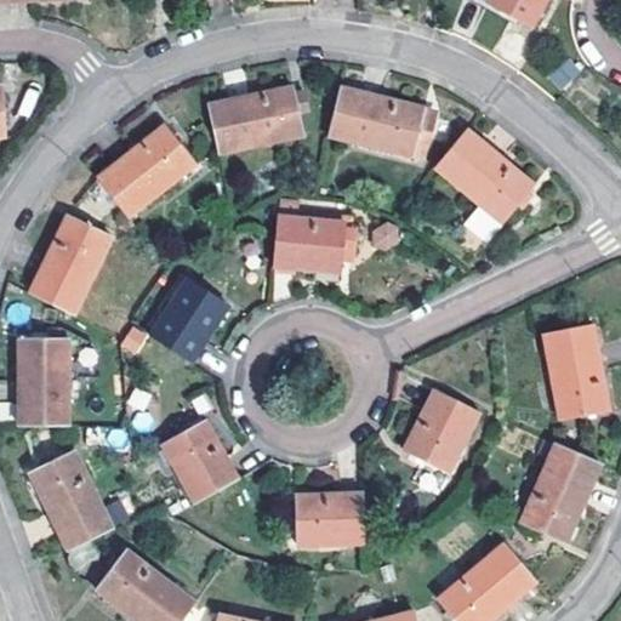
[(546,0),(484,0),(531,28),(546,0)]
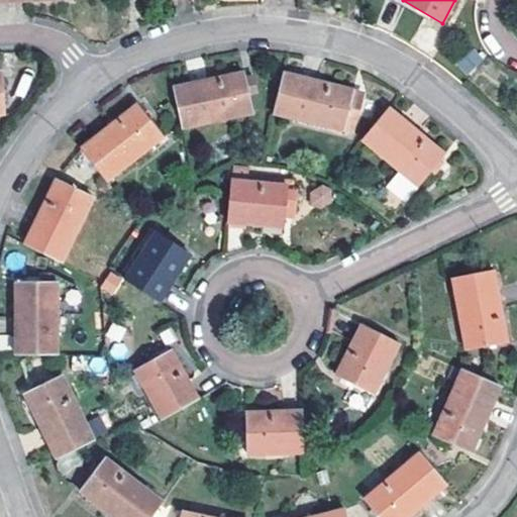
[(244,71),(175,86),(184,128),(253,113),(249,91),(259,89),(255,75),(246,77),(244,71)]
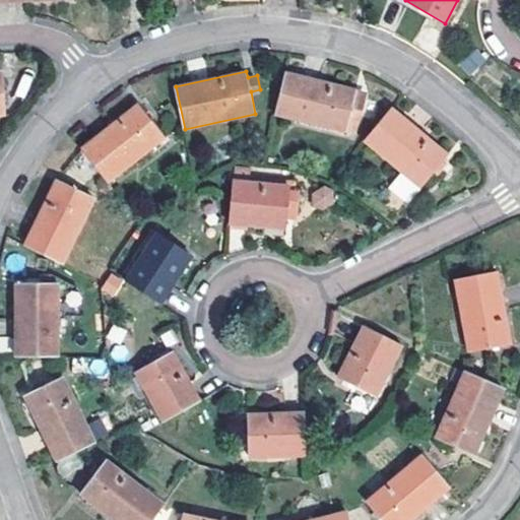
[(356,88),(286,72),(276,114),(346,131),(350,114),(361,116),(366,95),(355,93),(356,88)]
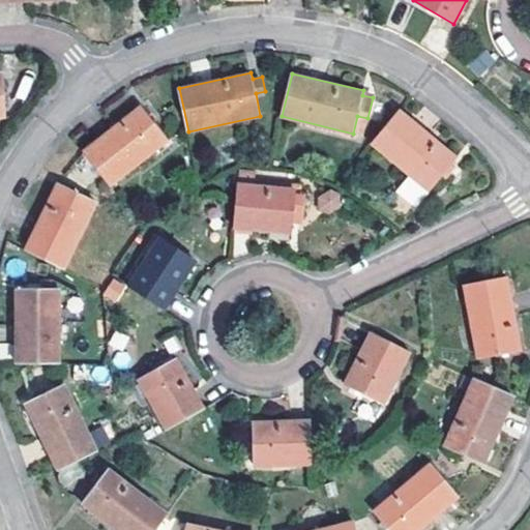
[(141,106),(83,151),(111,186),(169,141),(141,106)]
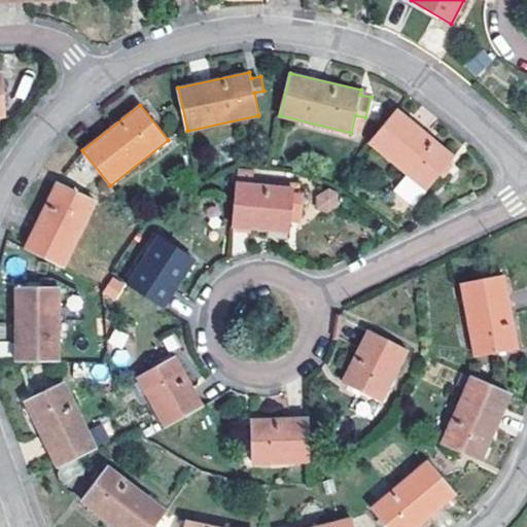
[(455,155),(399,109),(370,143),(408,175),(396,189),(414,204),(455,155)]
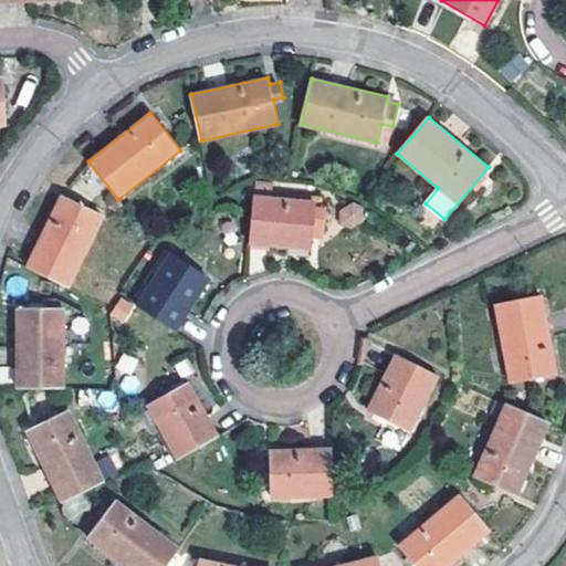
[(61,195),(25,265),(71,287),(105,217),(88,209),(93,200),(77,191),(73,201),(61,195)]
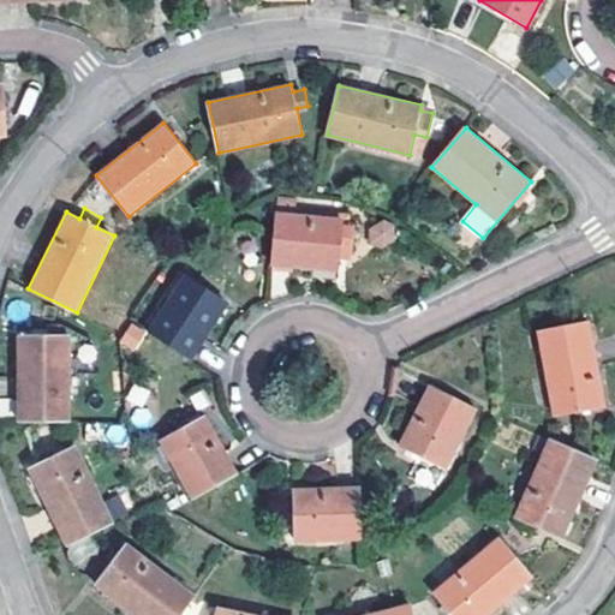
[(342,218),(276,212),(272,263),(338,269),(339,254),(340,245),(352,246),(352,233),(354,226),(342,225),(342,218)]
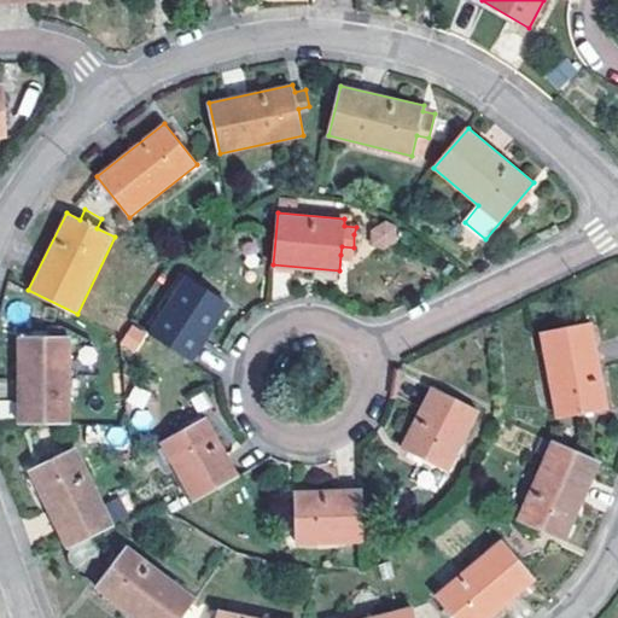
[(345,214),(344,219),(344,226),(356,227),(357,214),(345,214)]
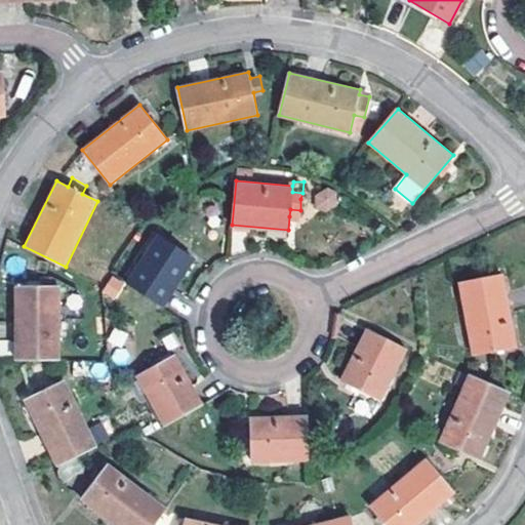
[(322,213),(340,203),(330,187),(312,198),(322,213)]
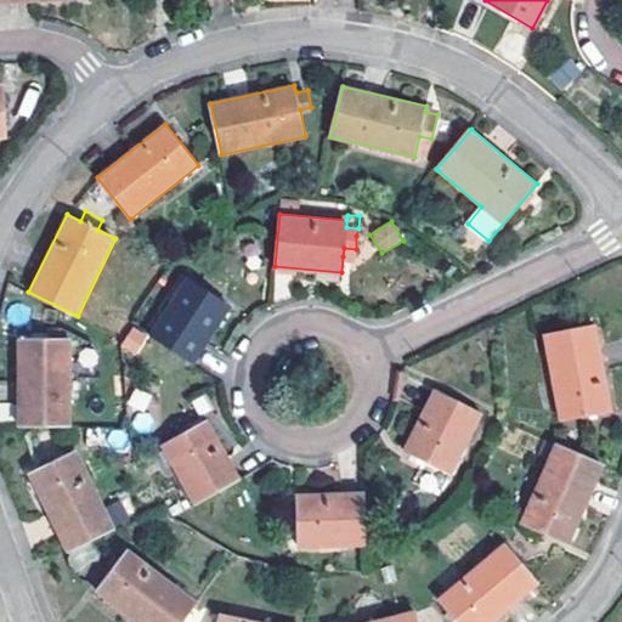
[(355,259),(356,249),(344,248),(343,256),(355,259)]
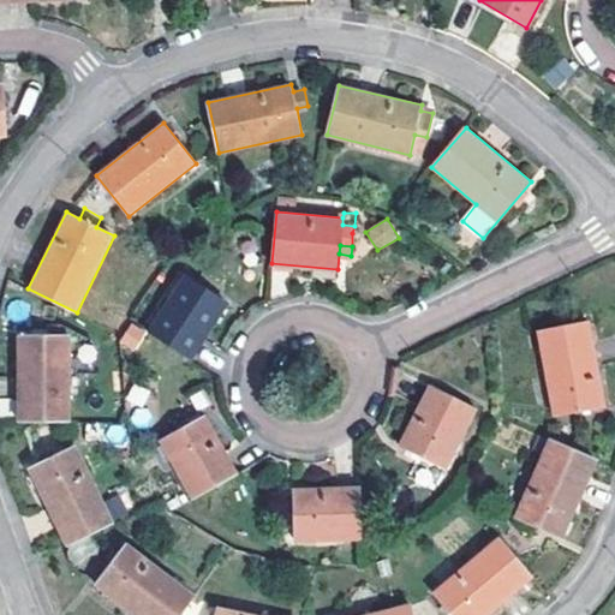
[(185,276),(149,329),(193,358),(227,304),(185,276)]
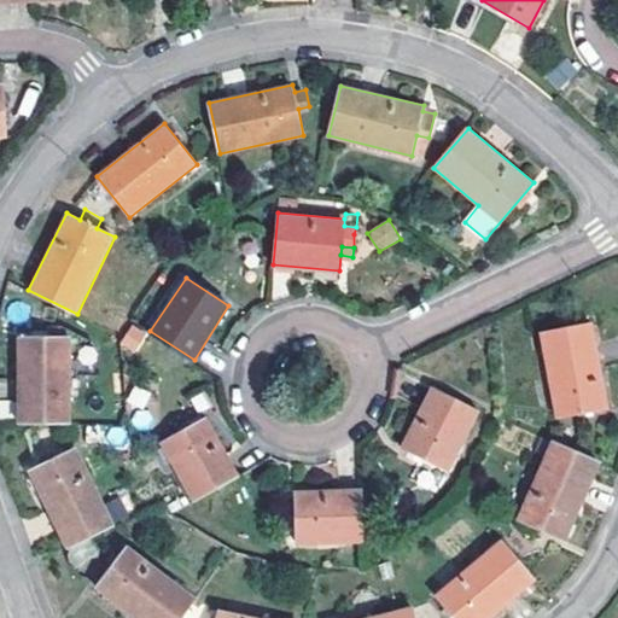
[(592,322),(540,333),(557,418),(608,408),(592,322)]
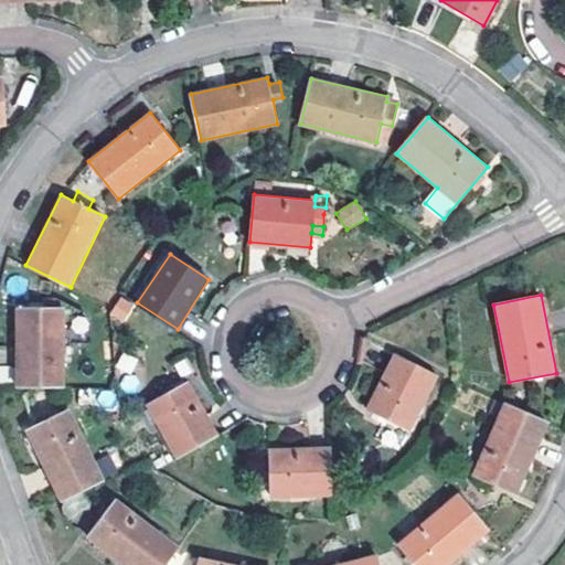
[(117,297),(109,318),(126,323),(134,302),(117,297)]
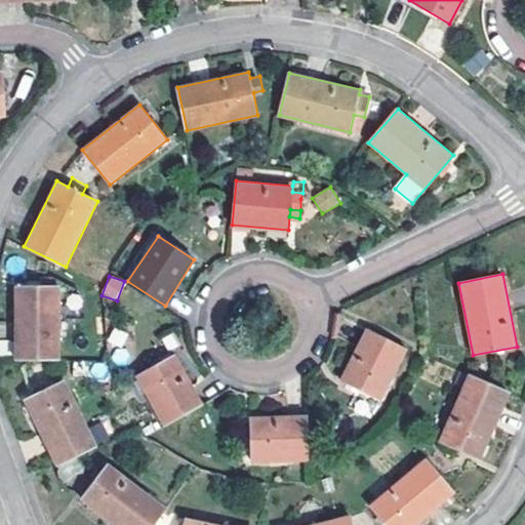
[(16,286),(15,359),(61,359),(61,287),(16,286)]
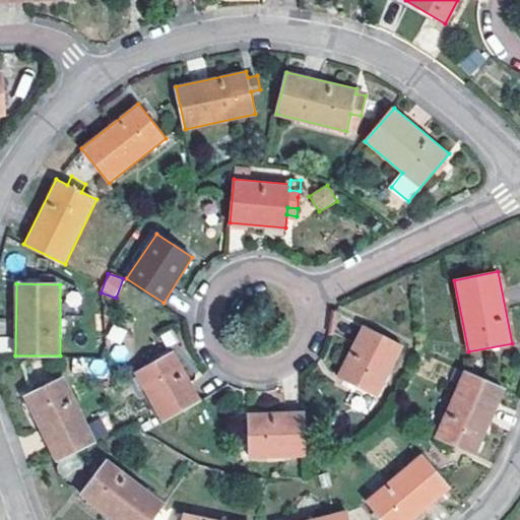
[(402,346),(364,327),(338,377),(376,396),(402,346)]
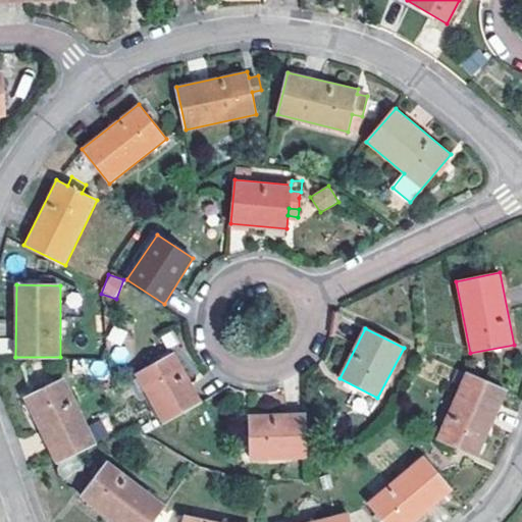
[(164,421),(201,400),(174,353),(138,373),(164,421)]
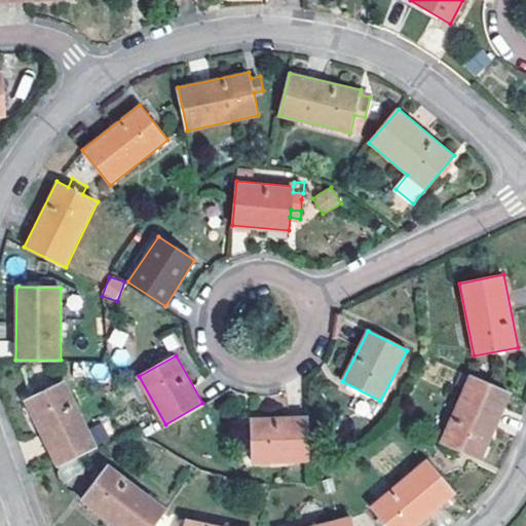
[(510,391),(470,375),(440,442),(481,459),(510,391)]
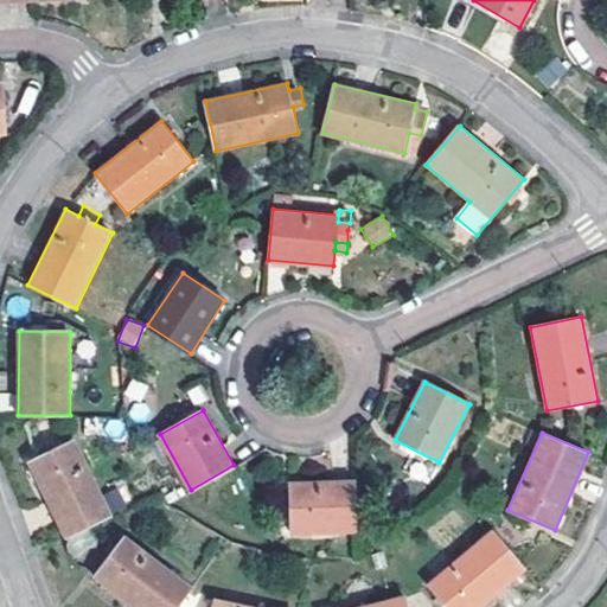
[(29,464),(65,537),(113,515),(75,440),(29,464)]
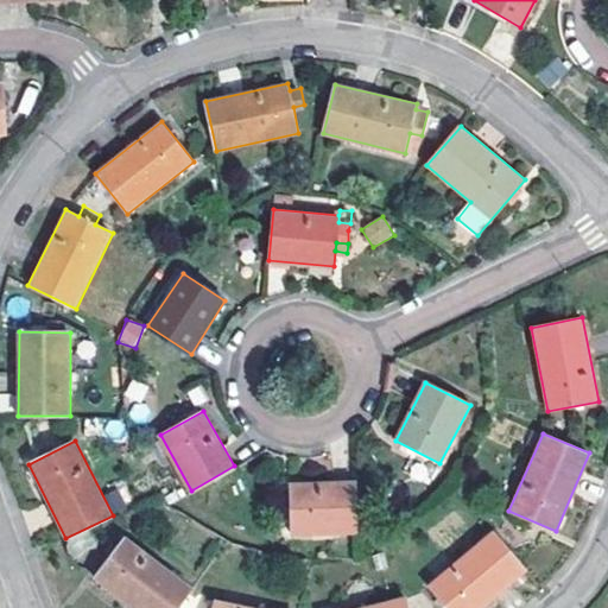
[(356,532),(355,481),(291,483),(292,533),(356,532)]
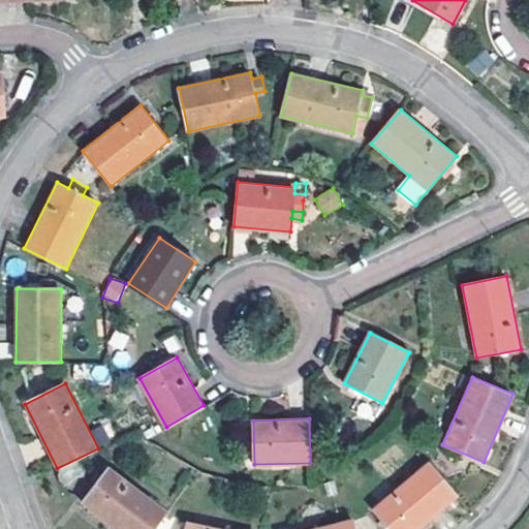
[(416,528),(456,496),(428,462),(374,508),(390,528),(416,528)]
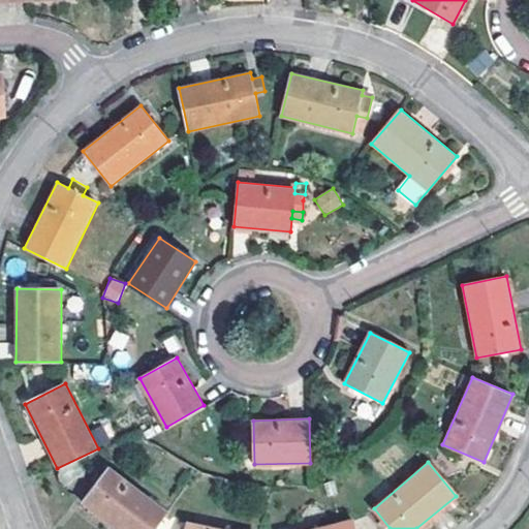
[(116,528),(153,528),(167,511),(110,468),(82,502),(116,528)]
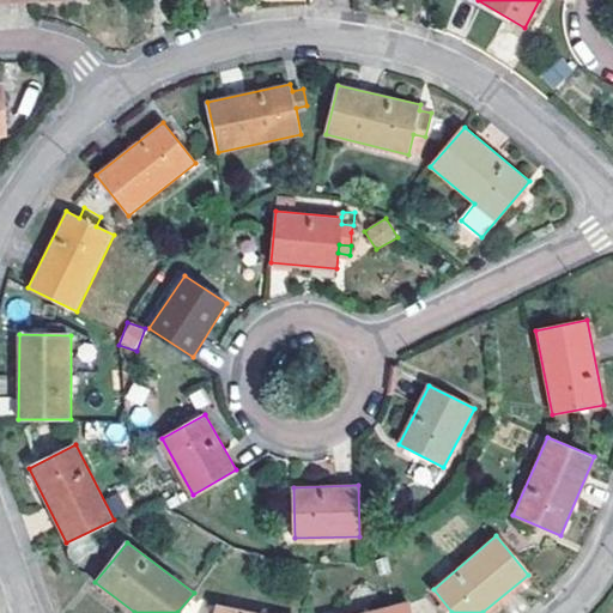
[(411,612),(408,602),(364,612),(411,612)]
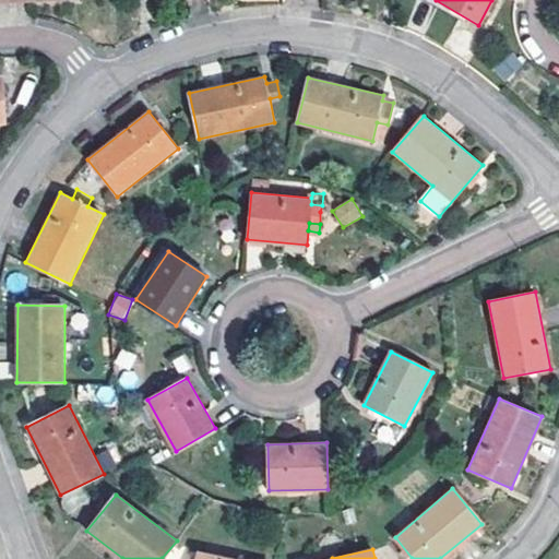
All buildings are outlined.
